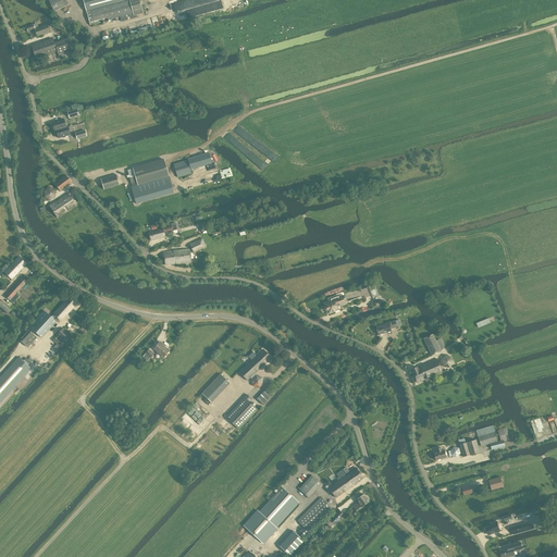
[(48,0),(53,12),(65,7),(62,0),(48,0)]
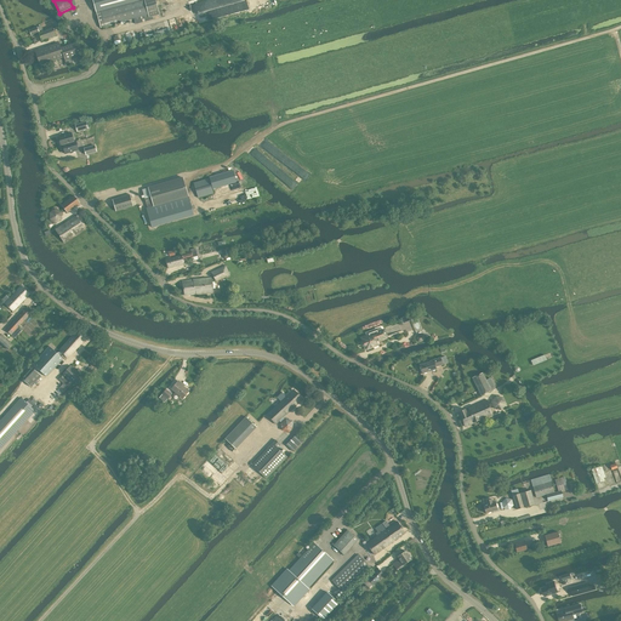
[(155,0),(141,0),(96,12),(101,28),(104,27),(134,18),(136,24),(153,20),(153,17),(160,15),(155,0)]
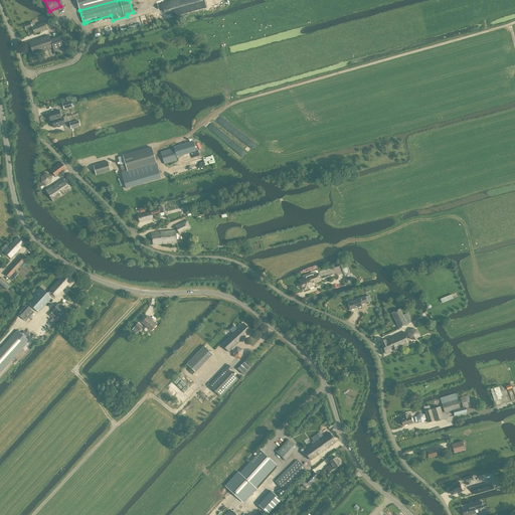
[(24,25),(26,30),(31,27),(34,34),(46,29),(43,22),(32,27),(30,22),(24,25)]
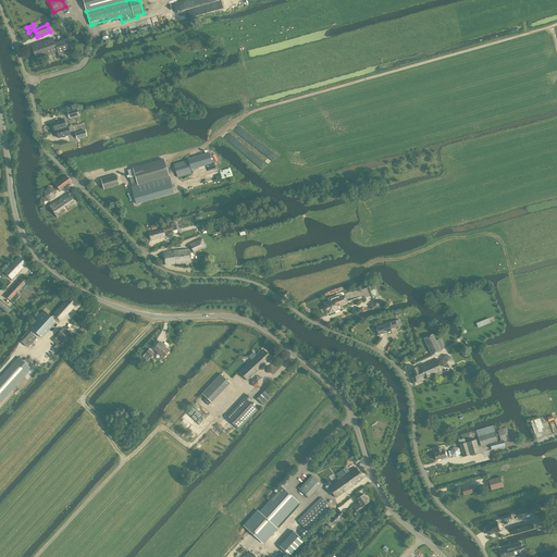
[(36,59),(46,56),(50,54),(58,51),(59,56),(58,56),(59,60),(70,57),(67,51),(75,49),(71,37),(54,42),(53,38),(32,46),(36,59)]
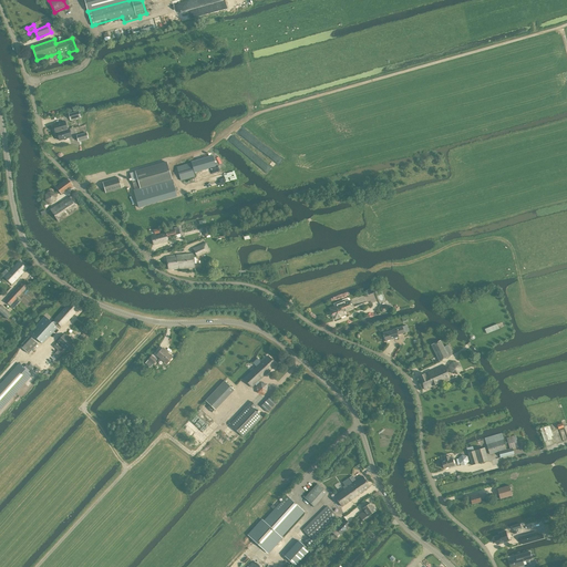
[(55,133),(58,133),(68,130),(65,122),(53,125),(53,126),(52,126),(53,130),(54,130),(55,133)]
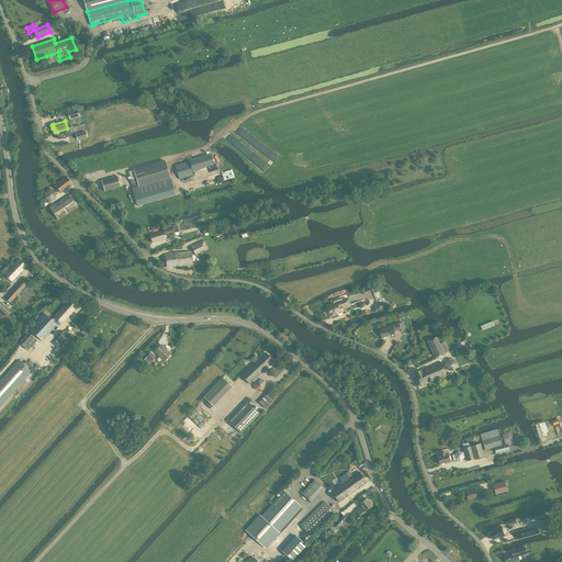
[(68,127),(67,128),(57,132),(57,133),(56,133),(57,138),(58,137),(59,139),(71,136),(68,127)]
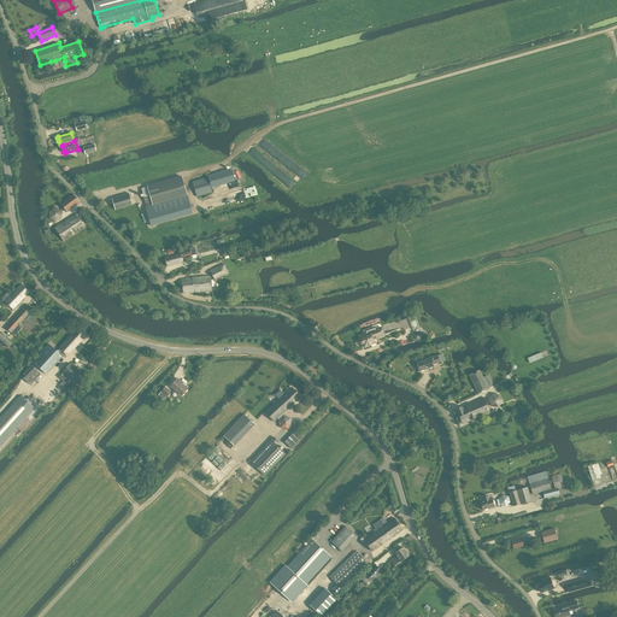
[(212,192),(211,188),(235,181),(231,170),(209,176),(207,177),(193,182),(197,197),(212,192)]
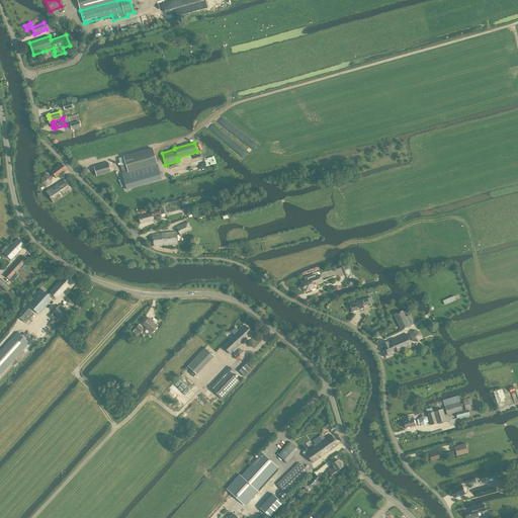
[(127,185),(161,176),(157,163),(153,149),(118,158),(123,173),(122,173),(126,190),(128,189),(127,185)]
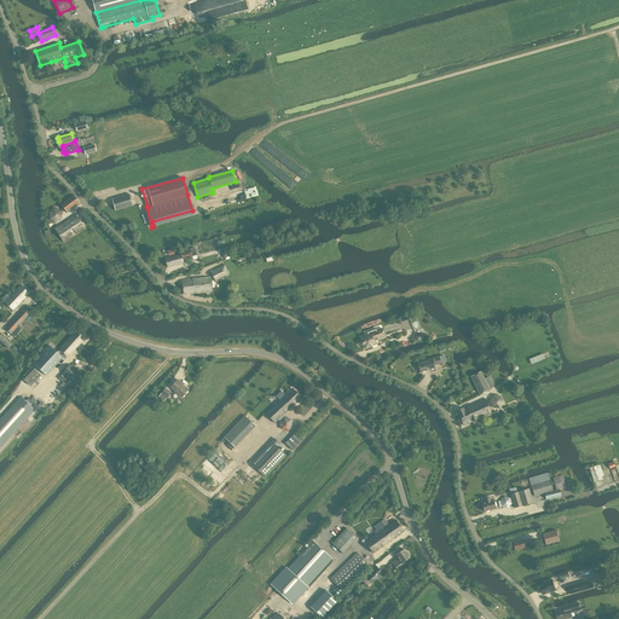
[(113,200),(115,210),(133,206),(129,194),(113,200)]
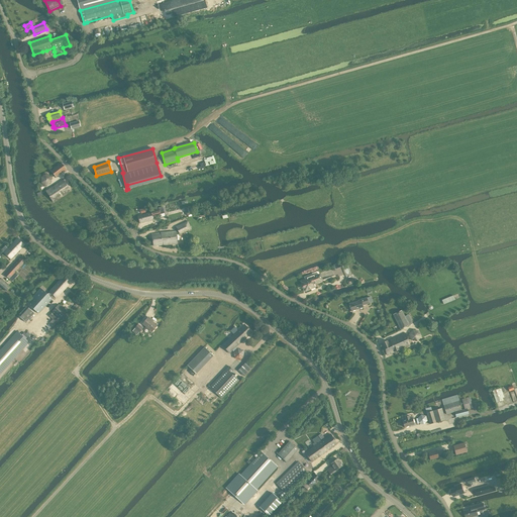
[(62,163),(52,171),(56,178),(67,170),(62,163)]
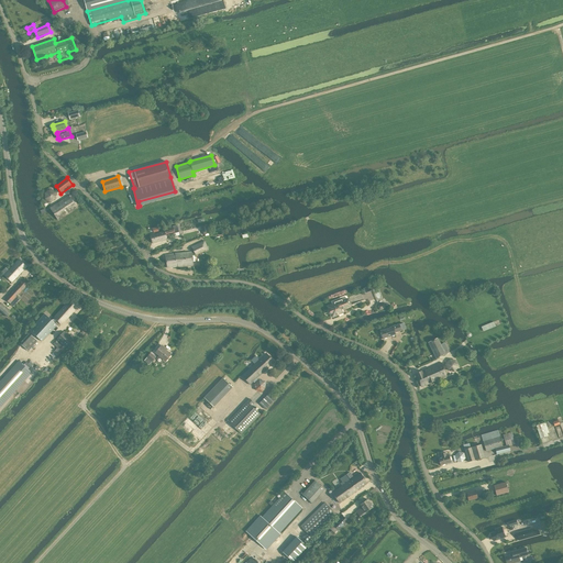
[(56,192),(50,189),(44,194),(45,199),(51,202),(56,199),(56,192)]
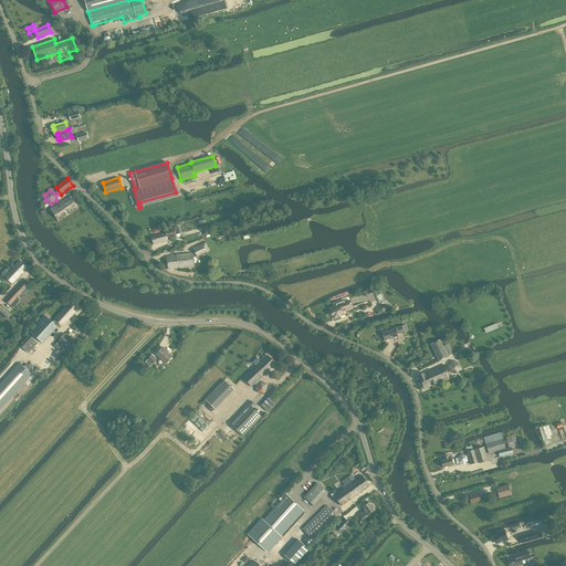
[(51,209),(59,221),(77,209),(70,197),(51,209)]
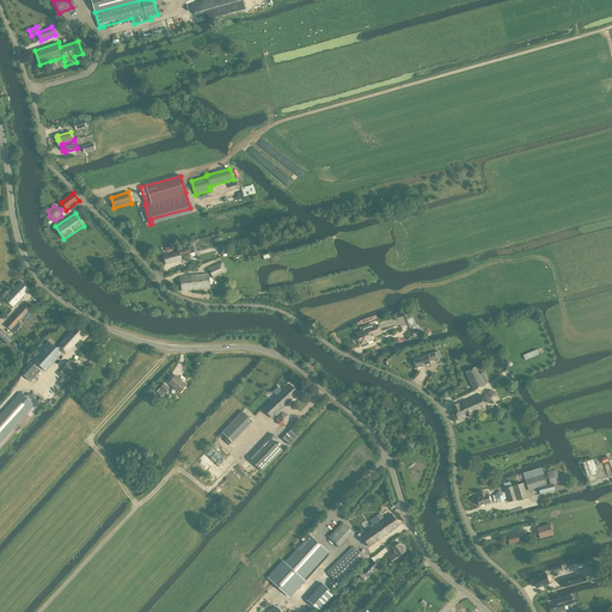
[(181,256),(190,254),(195,252),(193,245),(188,246),(178,249),(179,251),(164,256),(166,264),(182,261),(181,256)]
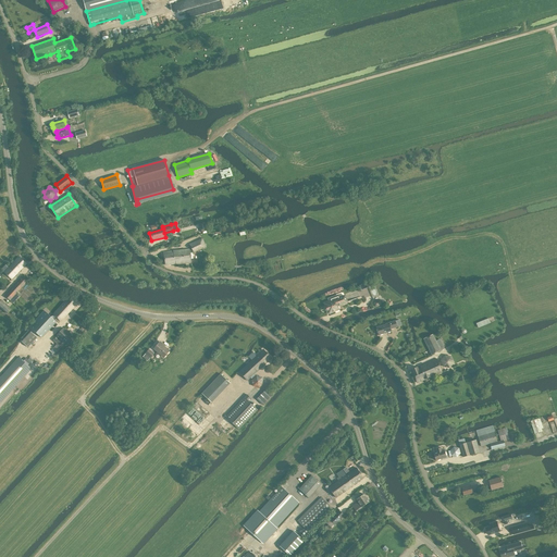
[(192,262),(190,252),(193,251),(194,252),(206,246),(202,238),(189,244),(192,249),(163,252),(165,265),(192,262)]
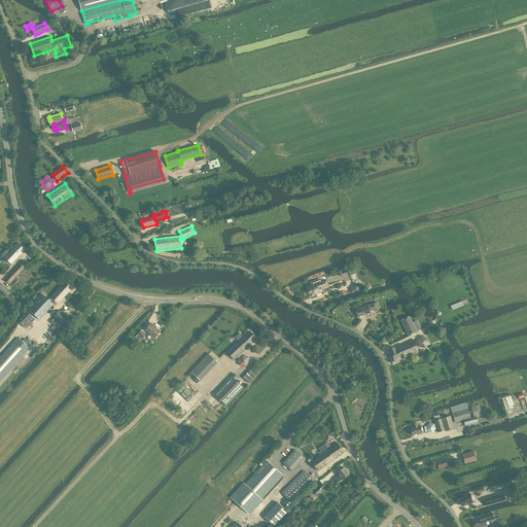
[(11,265),(25,249),(18,243),(8,253),(5,250),(1,255),(11,265)]
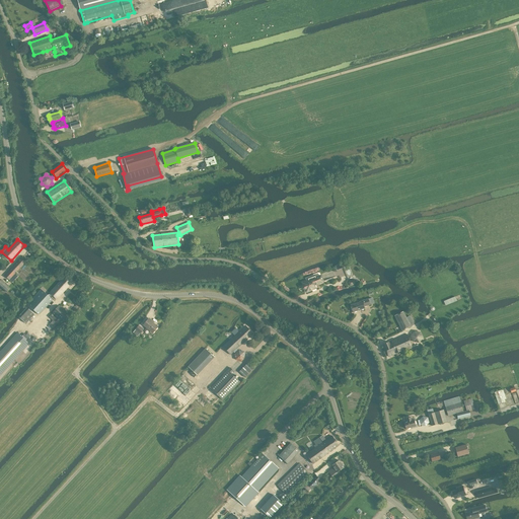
[(21,257),(5,276),(12,283),(18,276),(15,273),(25,262),(21,257)]
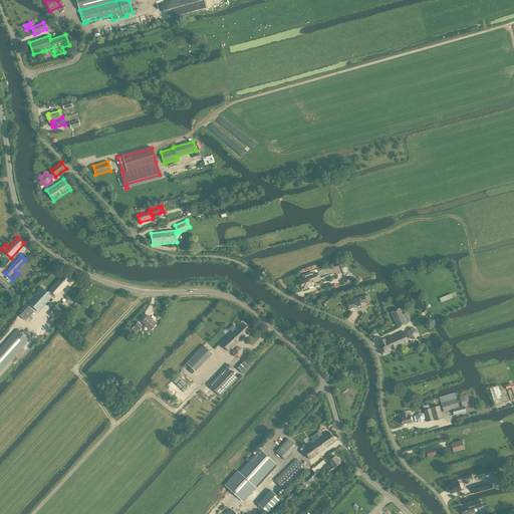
[(52,297),(50,295),(52,293),(56,296),(72,278),(65,272),(47,292),(41,286),(27,301),(38,312),(52,297)]
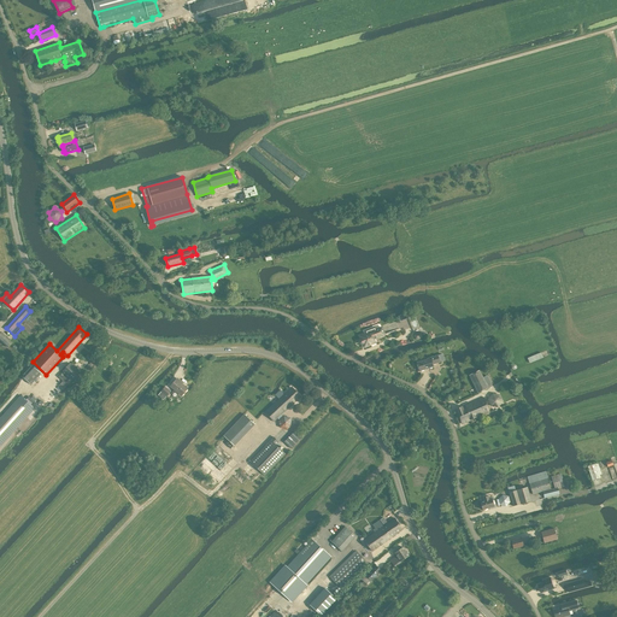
[(360,336),(362,340),(360,340),(360,341),(359,341),(359,342),(360,342),(360,344),(362,344),(363,344),(363,345),(366,346),(375,342),(374,339),(385,335),(382,328),(376,330),(375,327),(364,330),(365,334),(360,336)]
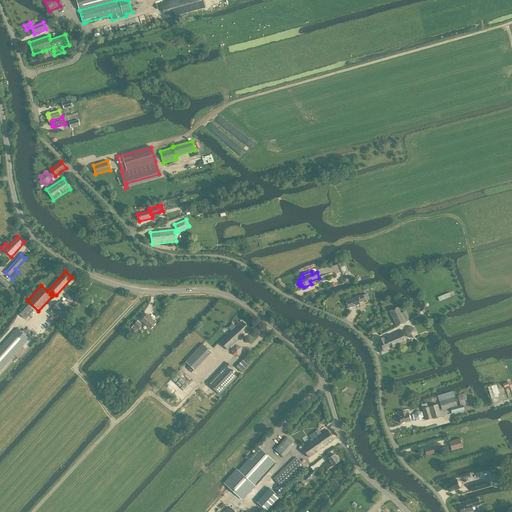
[(10,284),(1,276),(0,277),(0,282),(6,288),(10,284)]
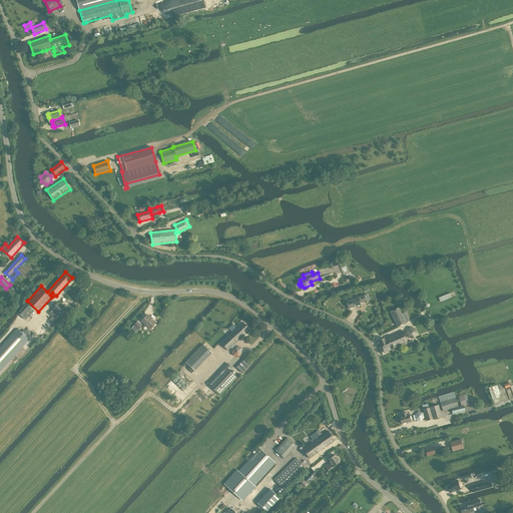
[(78,288),(75,292),(79,296),(83,291),(78,288)]
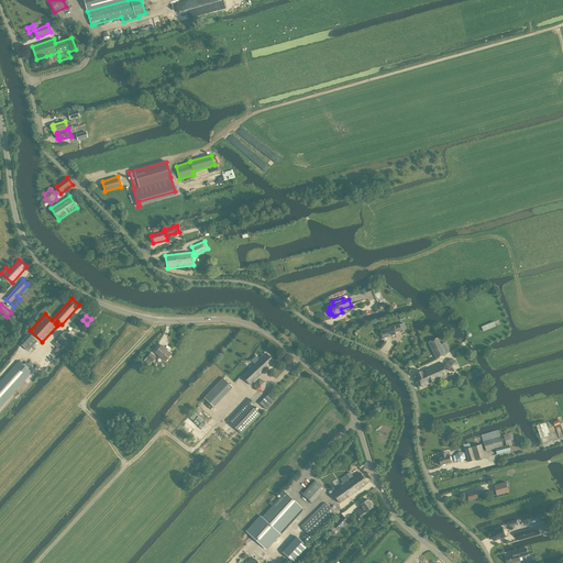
[(390,328),(381,331),(383,339),(396,334),(395,332),(401,331),(399,324),(389,327),(390,328)]
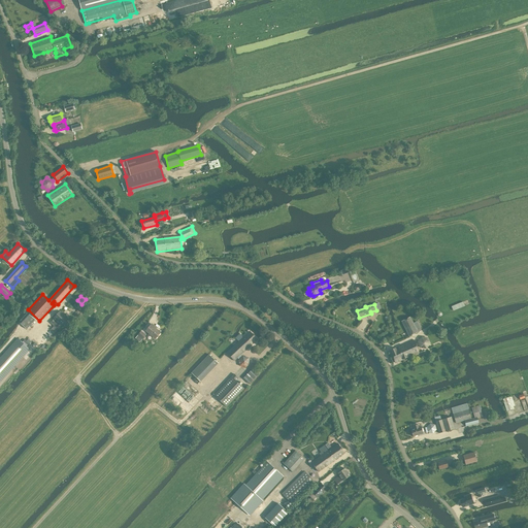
[(53,320),(50,323),(56,328),(59,325),(58,324),(59,323),(62,326),(68,319),(60,311),(54,318),(55,319),(53,320)]
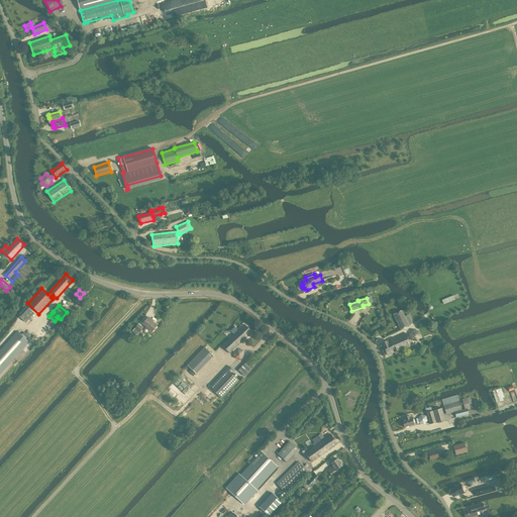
[(28,308),(20,317),(26,322),(34,313),(28,308)]
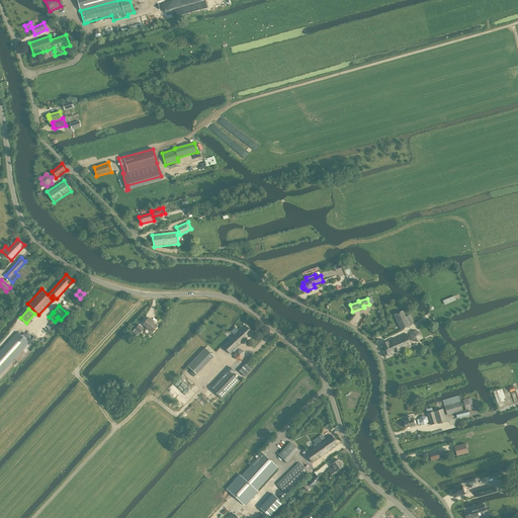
[(403,311),(394,315),(401,330),(410,326),(403,311)]
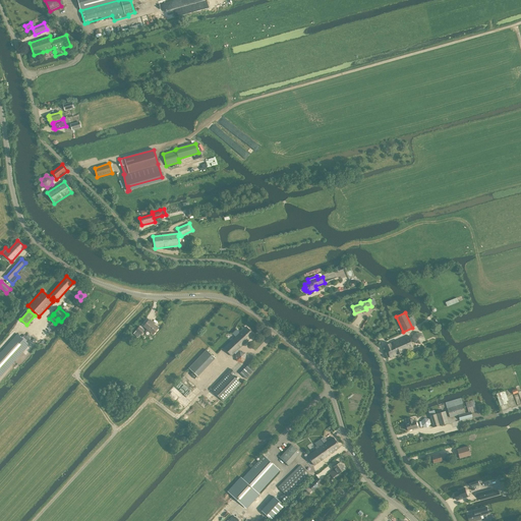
[(154,335),(159,329),(152,323),(153,322),(150,320),(143,327),(154,335)]
